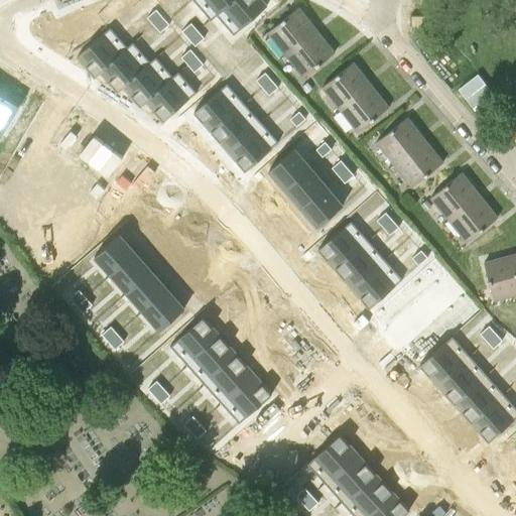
[(285,54),(316,30),(299,7),(268,32),(285,54)]
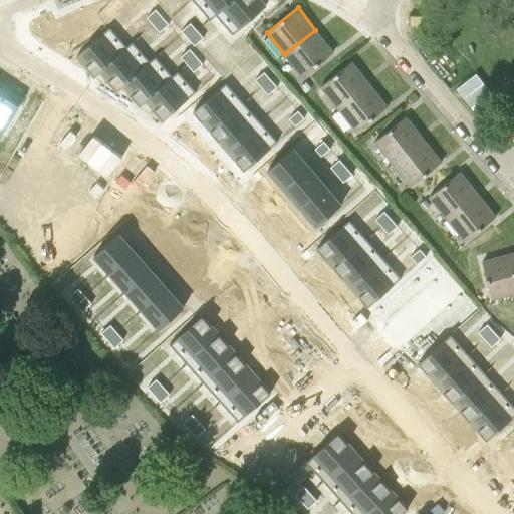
[(156,10),(147,17),(154,25),(162,17),(156,10)]
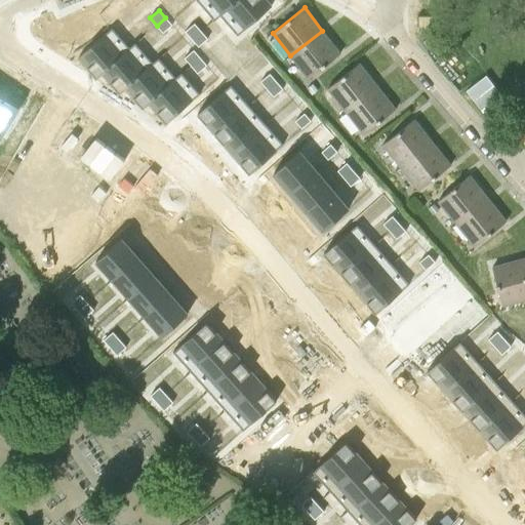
[(165,17),(157,26),(163,33),(172,25),(165,17)]
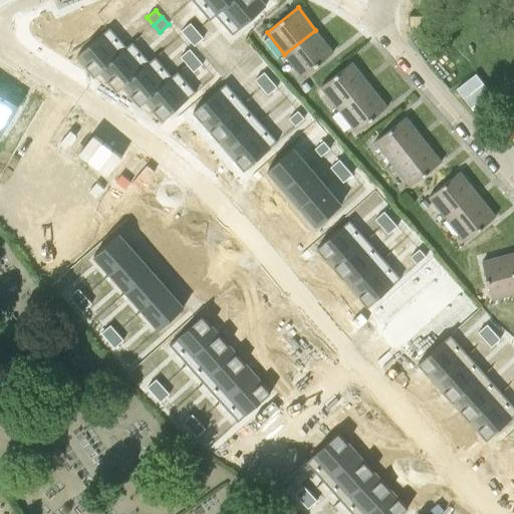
[(191,22),(182,30),(188,37),(197,30),(191,22)]
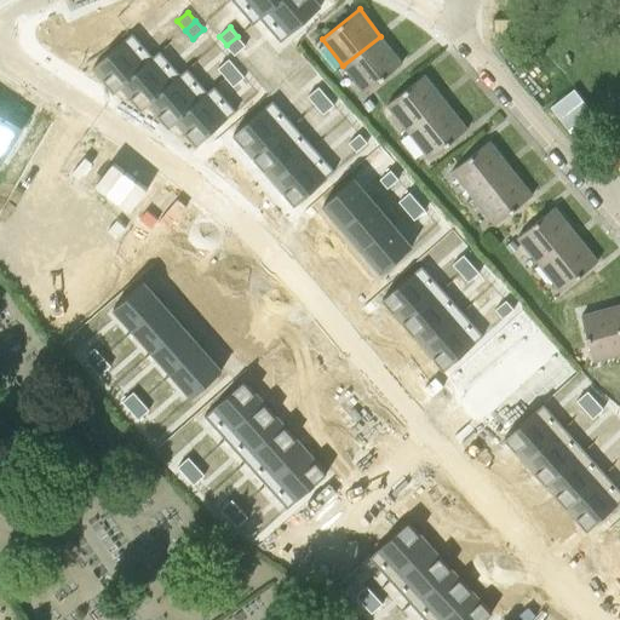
[(132,33),(93,67),(115,92),(121,86),(121,85),(153,57),(132,33)]
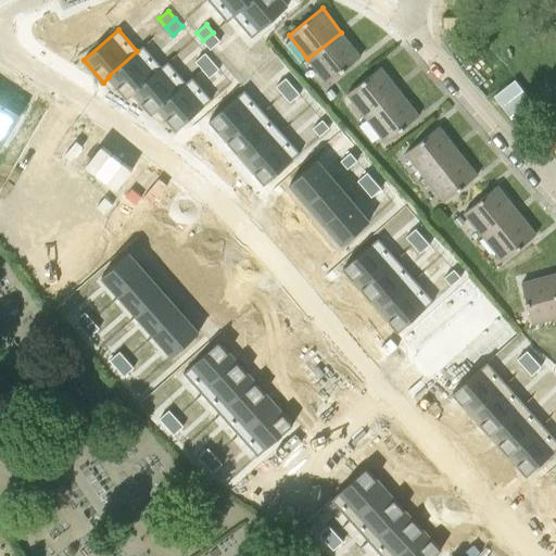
[(213,33),(203,40),(211,49),(220,40),(213,33)]
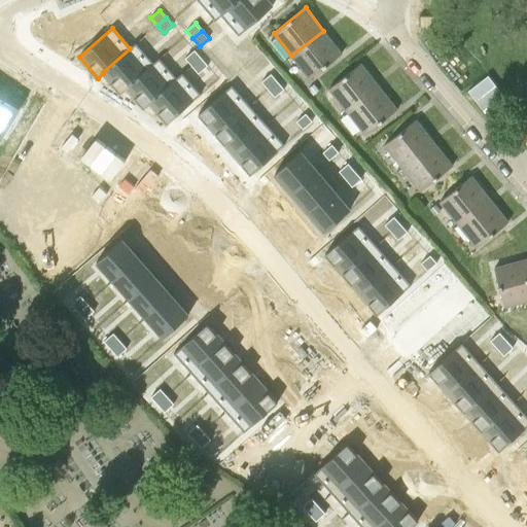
[(310,78),(342,54),(323,31),(291,56),(310,78)]
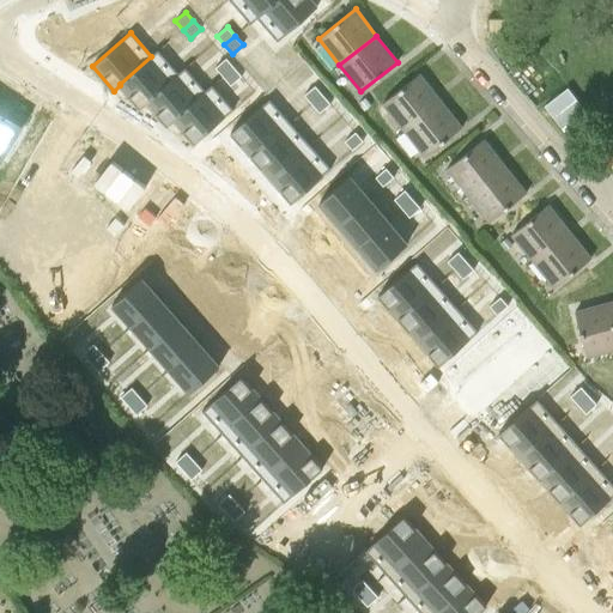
[(151,56),(120,84),(120,85),(140,108),(147,102),(178,74),(178,73),(158,50),(151,56)]
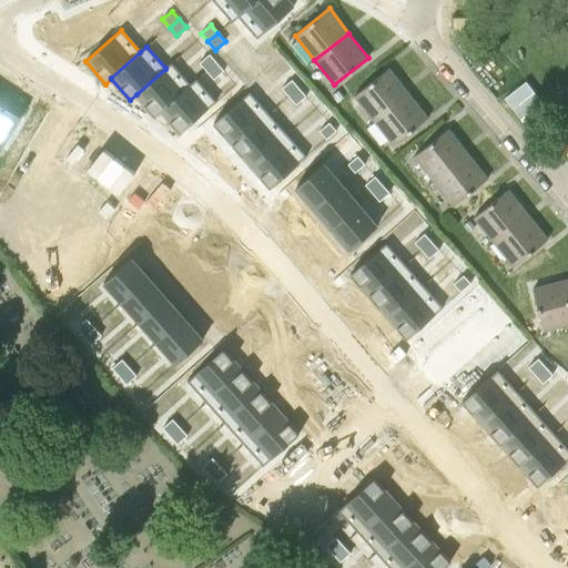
[(210,54),(200,63),(206,71),(216,63),(210,54)]
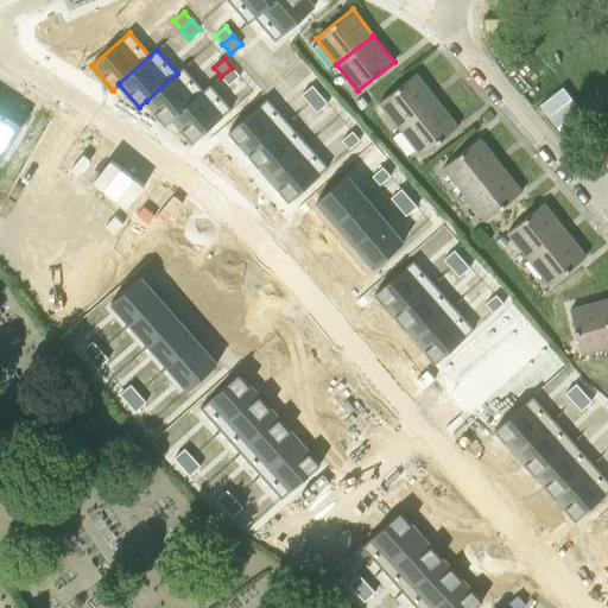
[(177,74),(146,101),(166,125),(173,119),(172,119),(204,90),(203,90),(184,67),(177,73),(177,74)]
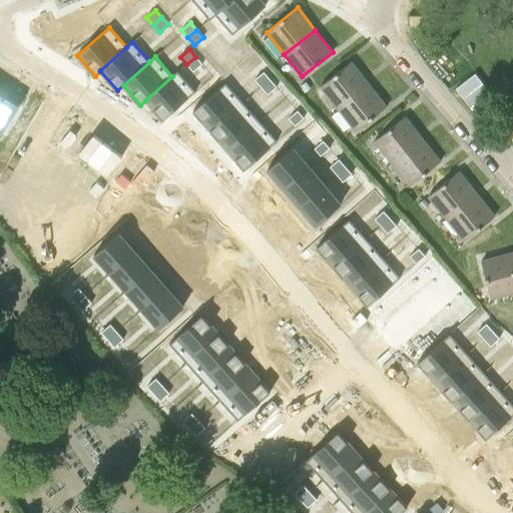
[(195,57),(186,64),(193,72),(202,64),(195,57)]
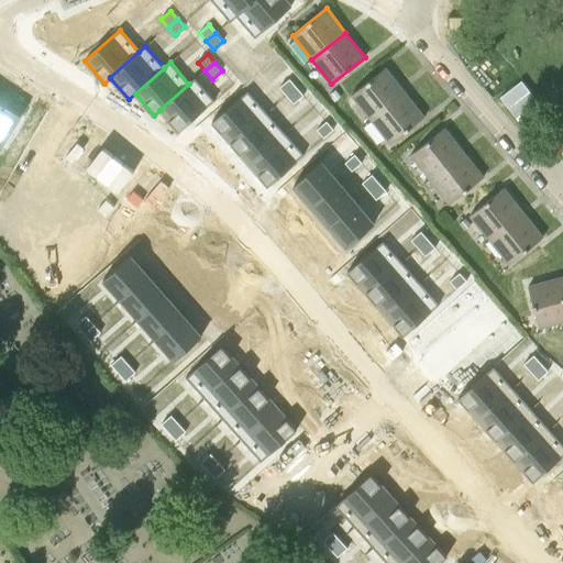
[(371,119),(405,92),(386,67),(352,95),(371,119)]
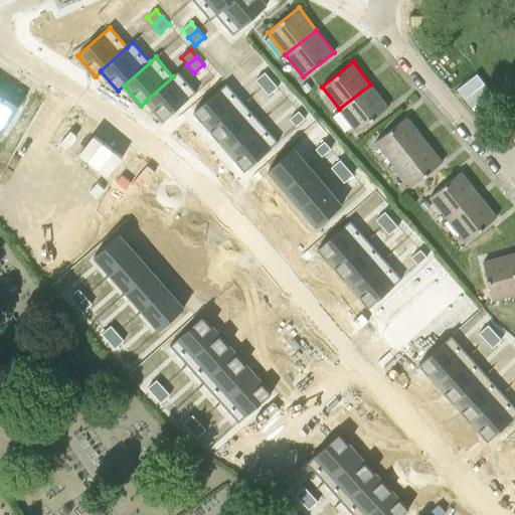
[(173,76),(146,101),(147,101),(163,121),(196,93),(178,71),(172,76),(173,76)]
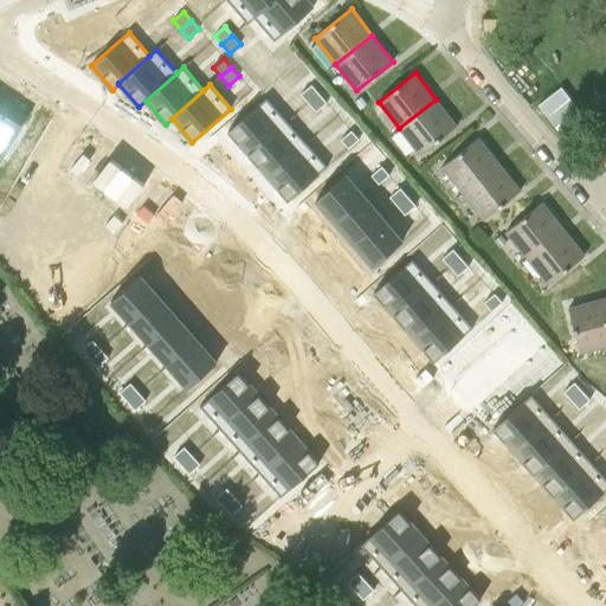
[(311,85),(301,94),(309,103),(320,94),(311,85)]
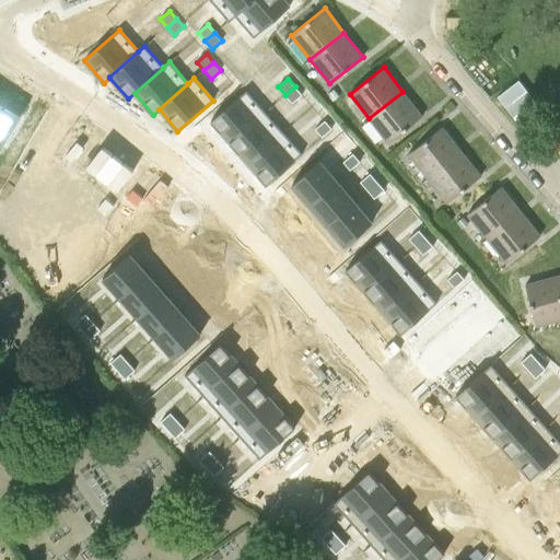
[(295,86),(286,95),(292,103),(302,94),(295,86)]
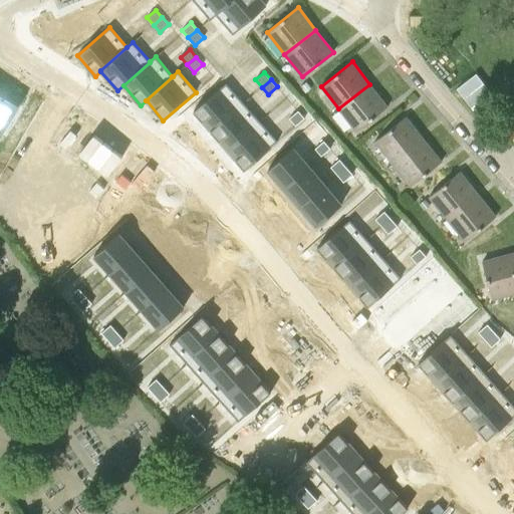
[(300,86),(305,92),(311,87),(306,81),(300,86)]
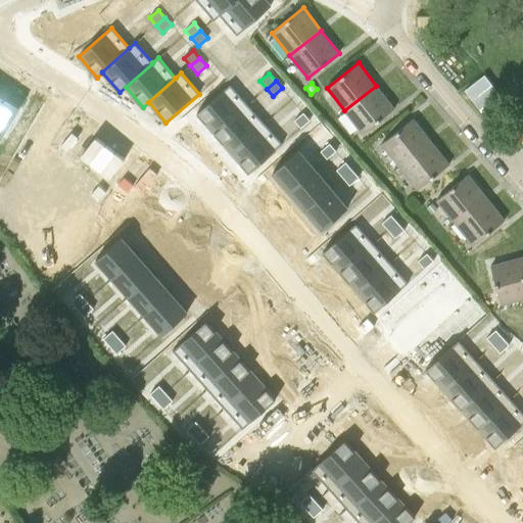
[(231,84),(197,112),(214,132),(248,104),(231,84)]
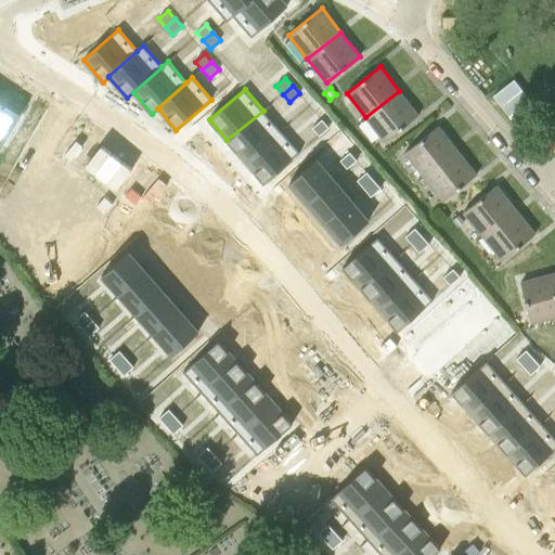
[(385,142),(418,115),(399,91),(365,117),(385,142)]
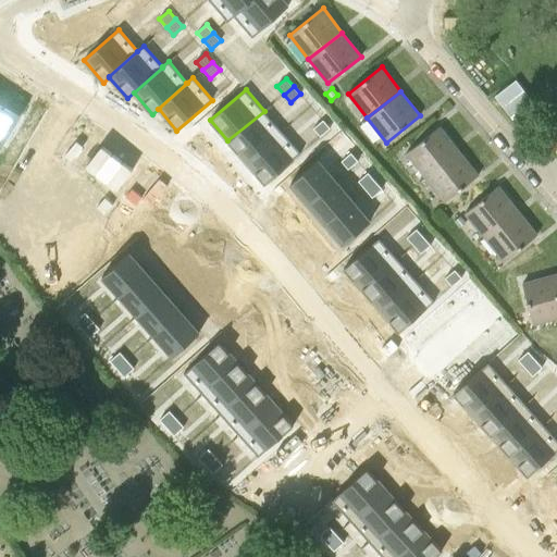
[(0,146),(19,115),(0,103),(0,146)]
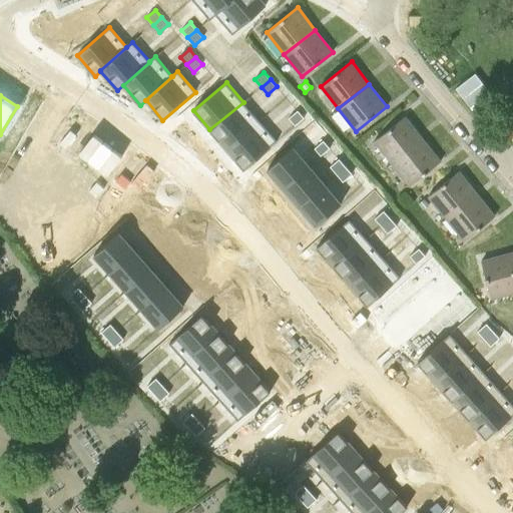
[(243,102),(209,129),(226,149),(260,121),(243,102)]
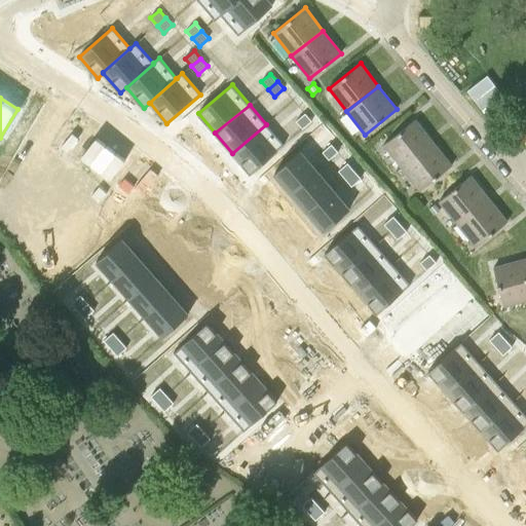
[(305,113),(296,121),(302,128),(311,121),(305,113)]
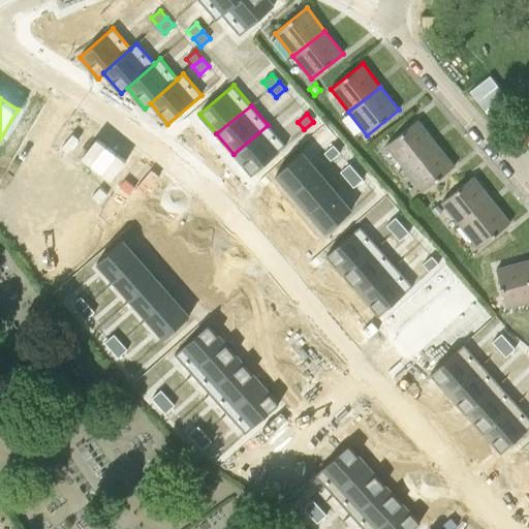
[(404,168),(436,144),(417,120),(385,145),(404,168)]
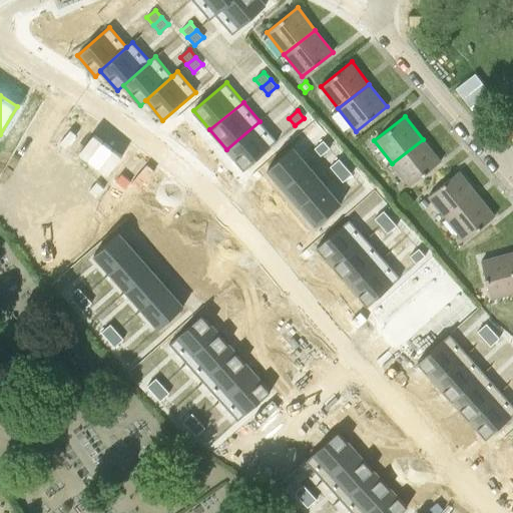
[(46,118),(19,167),(42,179),(45,174),(68,186),(92,143),(46,118)]
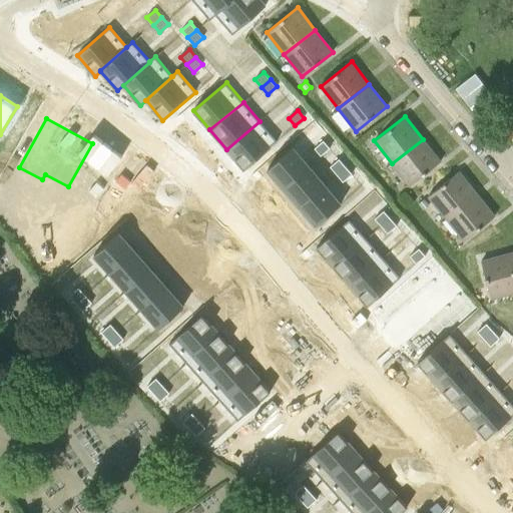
[(260,121),(226,149),(244,169),(277,141),(260,121)]
